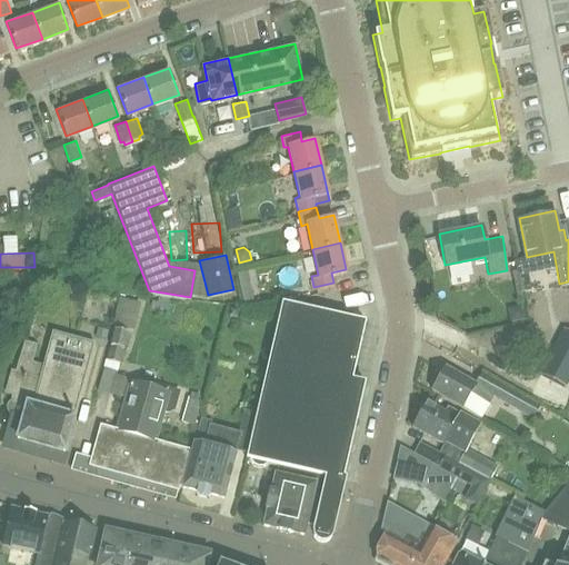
[(331,533),(331,532),(345,476),(342,476),(365,380),(351,377),(365,319),(281,299),(256,410),(249,437),(245,456),(251,457),(253,462),(259,464),(263,464),(267,461),(277,463),(271,487),(269,487),(265,506),(267,506),(262,523),(278,526),(278,527),(289,531),(289,528),(302,532),(306,522),(313,524),(312,528),(312,529),(312,532),(313,533),(315,534),(315,535),(316,536),(318,537),(319,538),(320,538),(322,538),(323,538),(325,538),(327,537),(328,537),(329,536),(330,534),(331,533)]
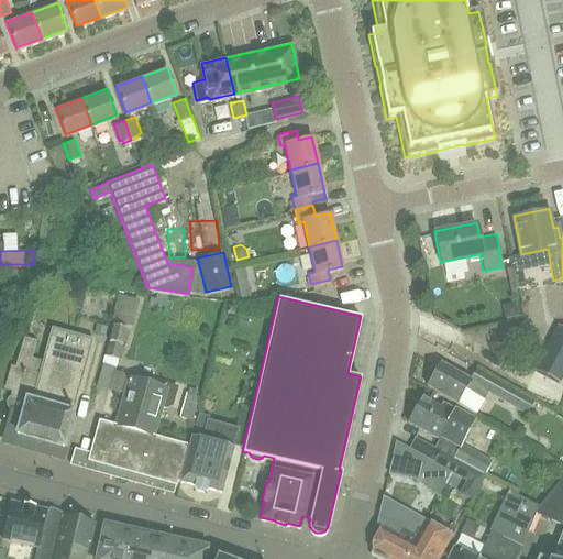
[(506,316),(520,314),(517,298),(509,300),(504,308),(506,316)]
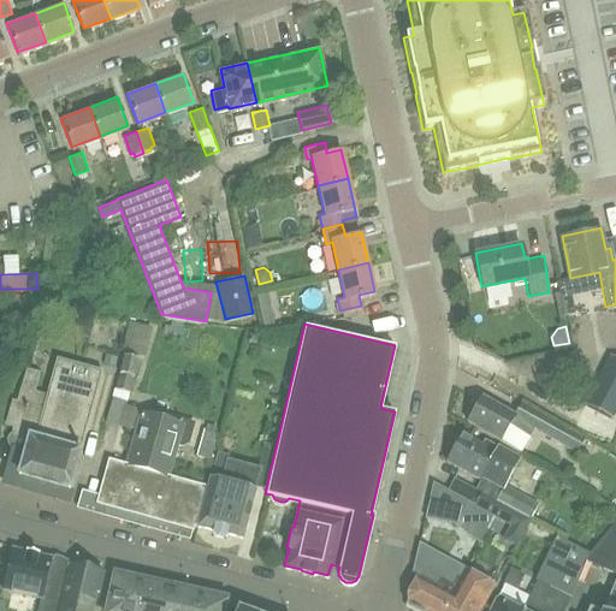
[(104,360),(116,362),(118,354),(106,350),(104,360)]
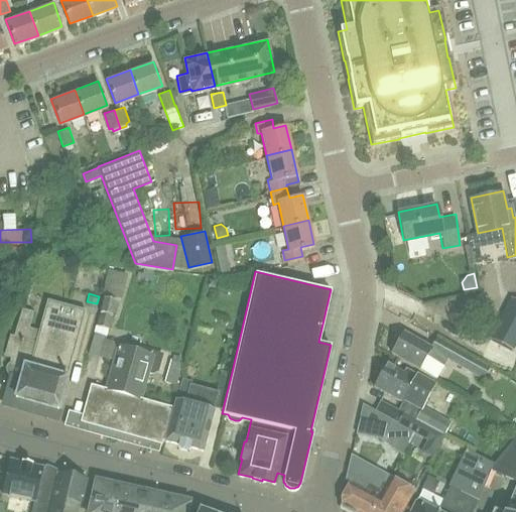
[(96,324),(110,328),(117,299),(103,295),(96,324)]
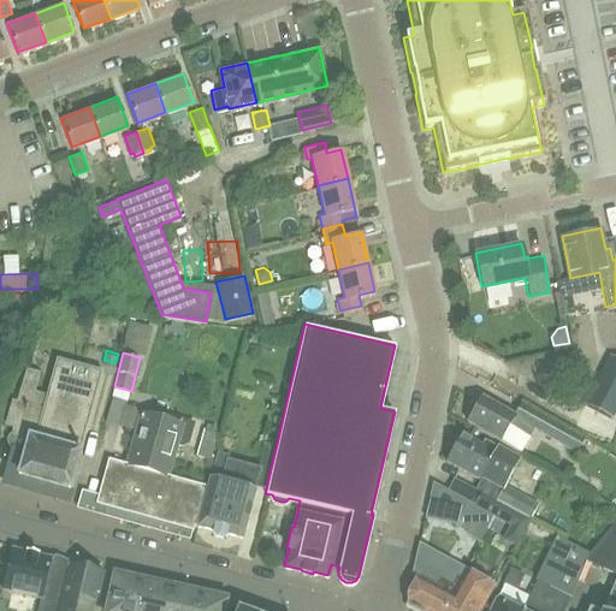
[(13,446),(15,446),(5,480),(66,498),(80,451),(78,451),(101,368),(55,355),(46,391),(34,387),(39,369),(25,366),(16,398),(13,398),(6,421),(15,423),(11,439),(11,440),(11,442),(12,443),(12,444),(13,446)]
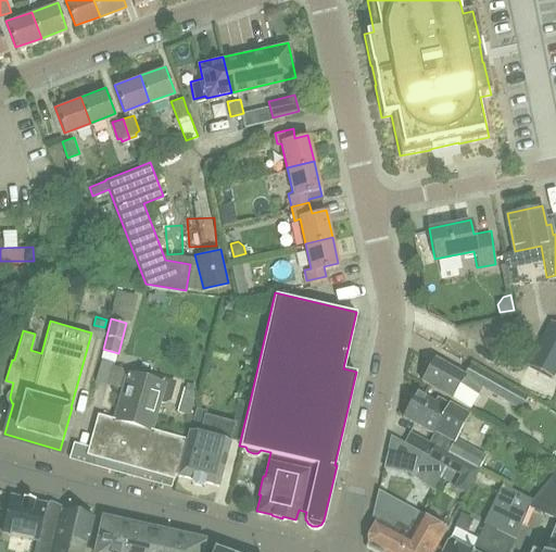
[(555,329),(546,349),(555,353),(555,329)]
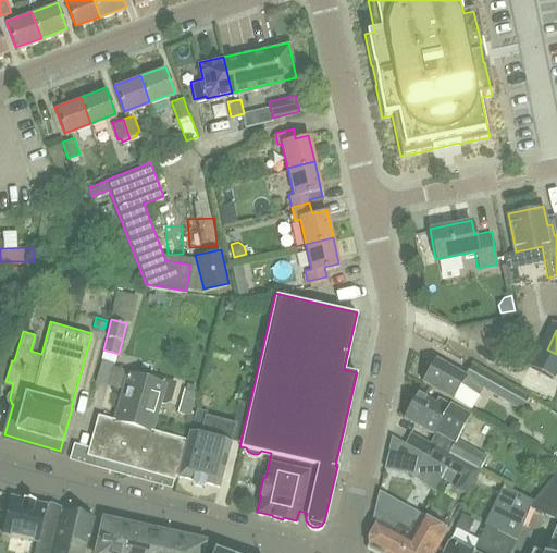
[(468,407),(481,384),(520,406),(521,404),(525,397),(527,394),(484,370),(477,382),(435,357),(430,367),(425,368),(422,373),(423,378),(422,380),(468,407)]
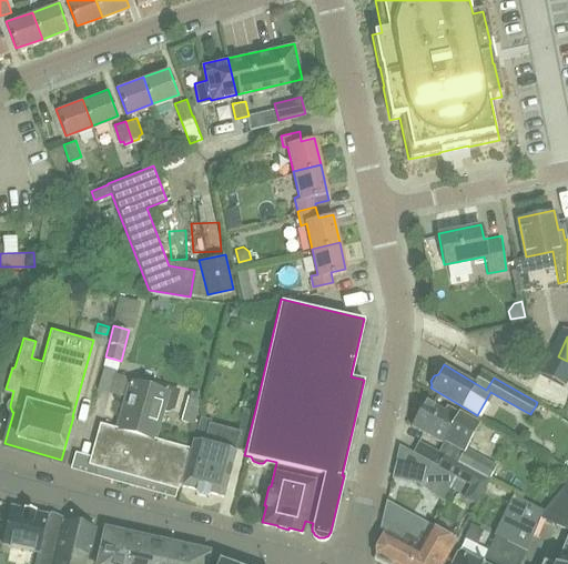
[(108,391),(114,369),(103,365),(97,388),(108,391)]
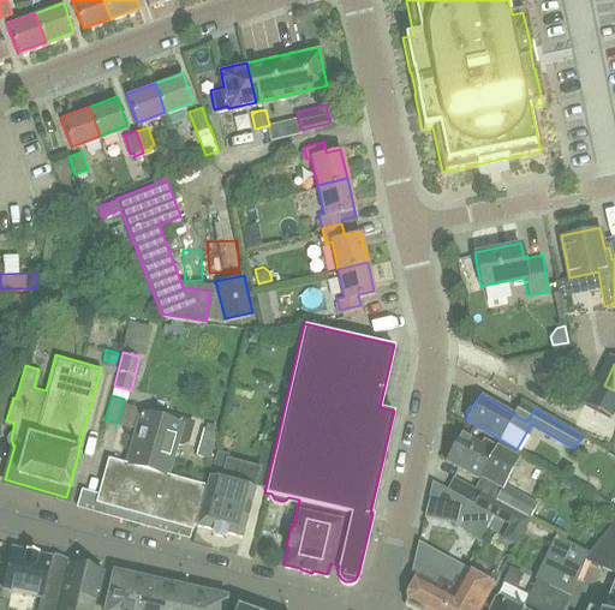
[(141,408),(136,429),(126,461),(108,456),(96,500),(193,527),(206,483),(168,472),(175,442),(181,443),(187,440),(193,419),(180,414),(180,419),(141,408)]
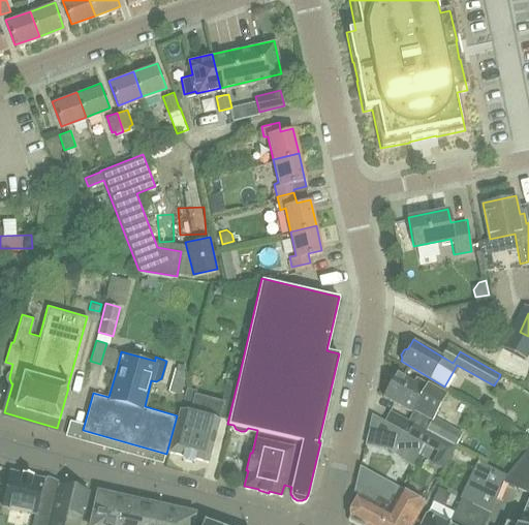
[(168,389),(181,392),(187,370),(175,367),(168,389)]
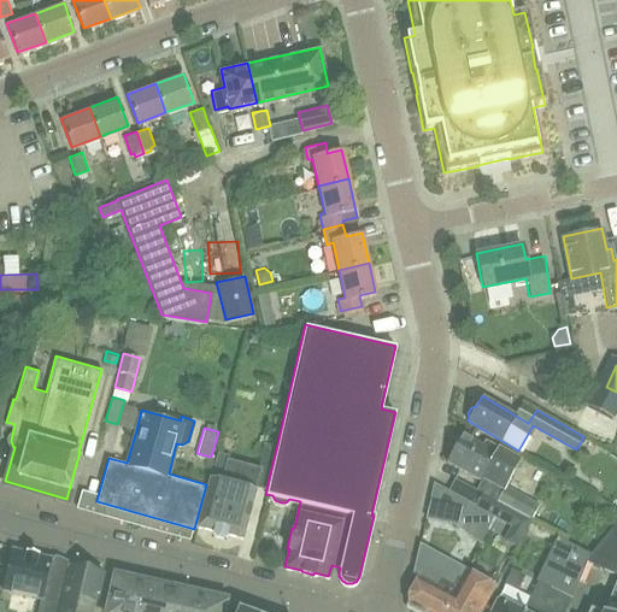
[(460,431),(446,459),(480,478),(481,476),(501,487),(516,460),(482,441),(481,443),(460,431)]
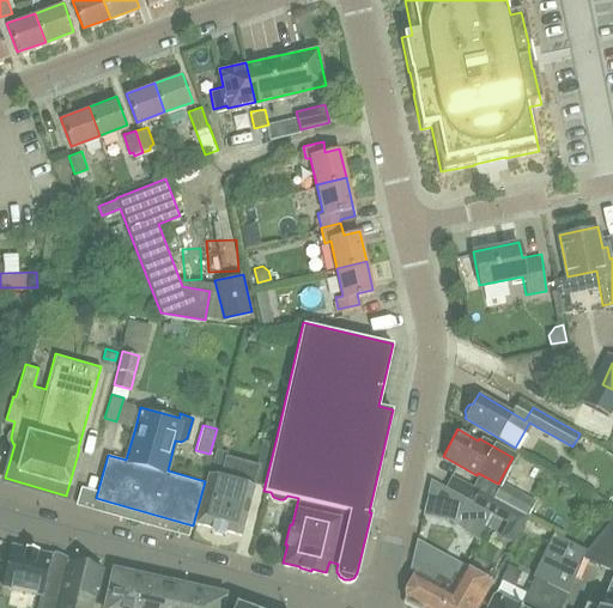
[(268,470),(275,442),(262,438),(255,467),(268,470)]
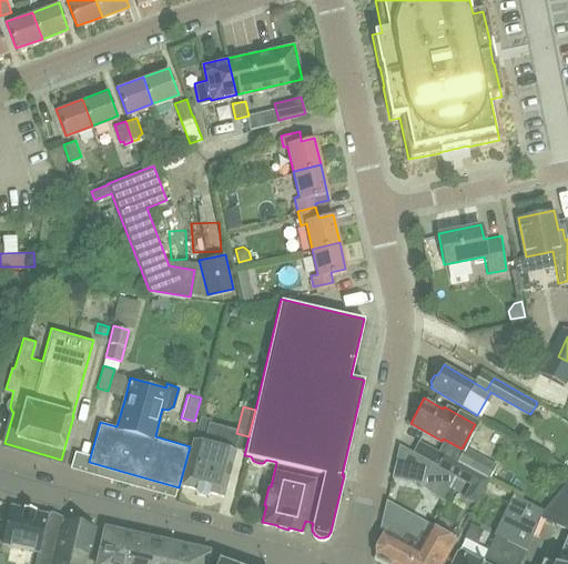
[(200,415),(194,440),(182,483),(198,486),(198,489),(208,491),(208,490),(223,493),(234,451),(205,443),(212,418),(200,415)]
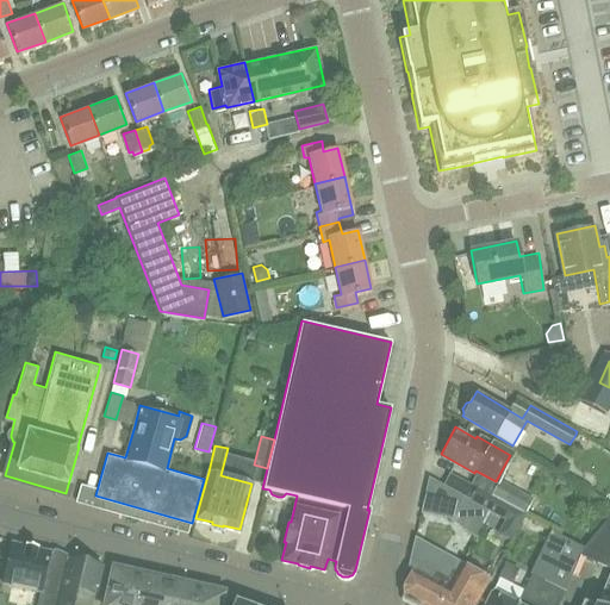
[(429,475),(422,504),(450,521),(465,496),(429,475)]
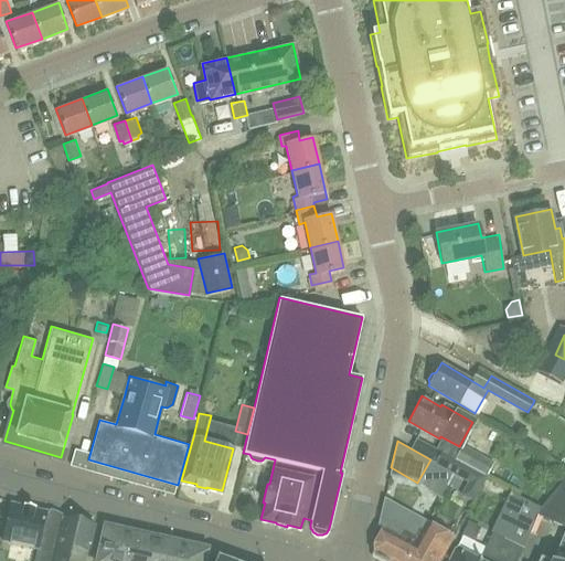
[(493,459),(462,443),(454,457),(486,475),(493,459)]
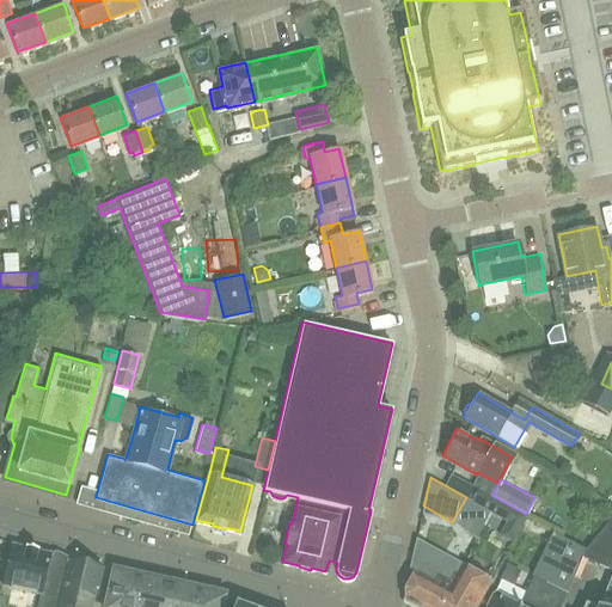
[(479,488),(472,500),(497,514),(505,503),(491,495),(479,488)]
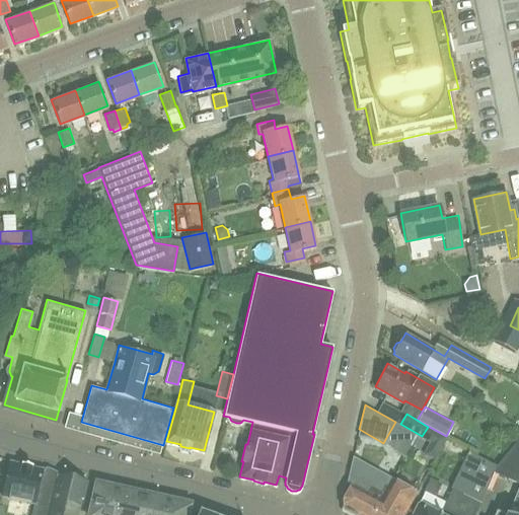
[(518,436),(496,464),(494,471),(518,482),(518,436)]
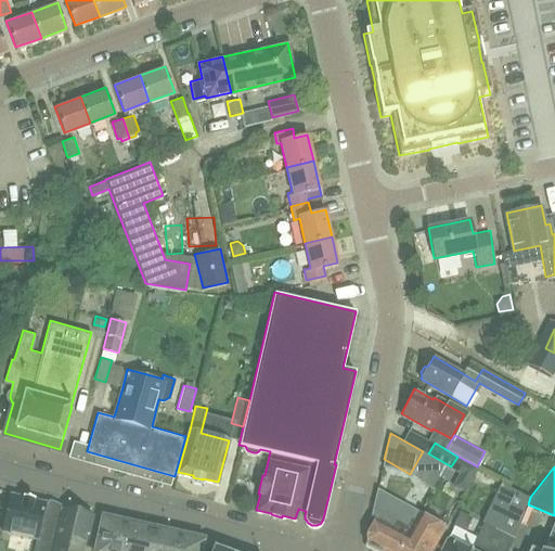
[(506,550),(514,537),(530,497),(502,483),(475,536),(468,550),(466,550),(506,550)]
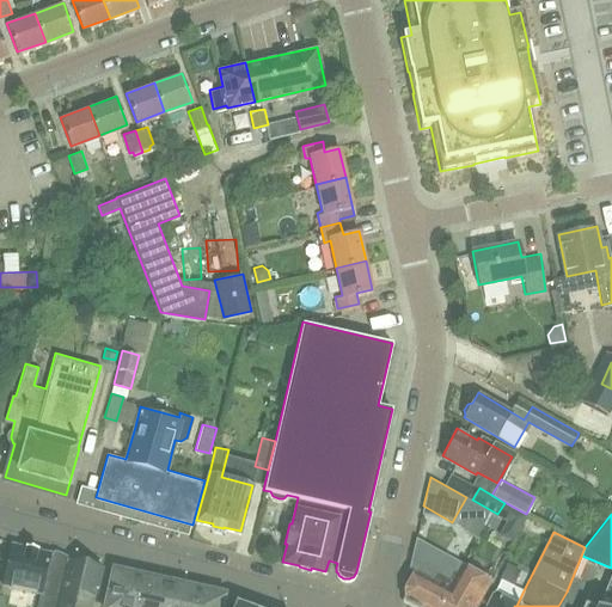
[(438,606),(463,563),(421,539),(414,552),(410,566),(414,569),(404,586),(405,599),(418,606),(438,606)]
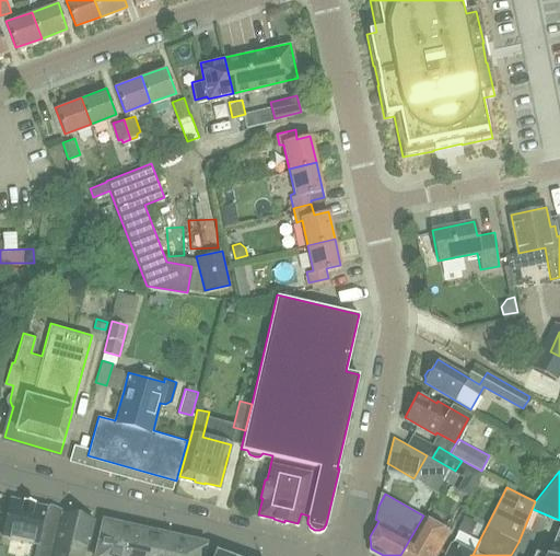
[(37,543),(45,506),(45,505),(11,498),(3,535),(35,542),(37,543)]
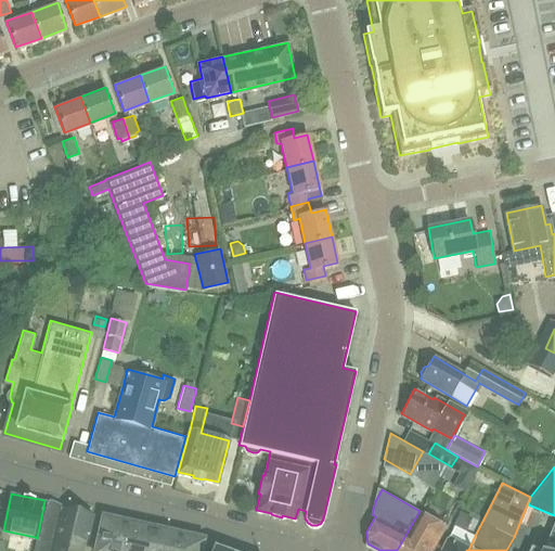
[(44,501),(37,538),(35,537),(31,550),(80,550),(86,532),(88,533),(92,513),(44,501)]
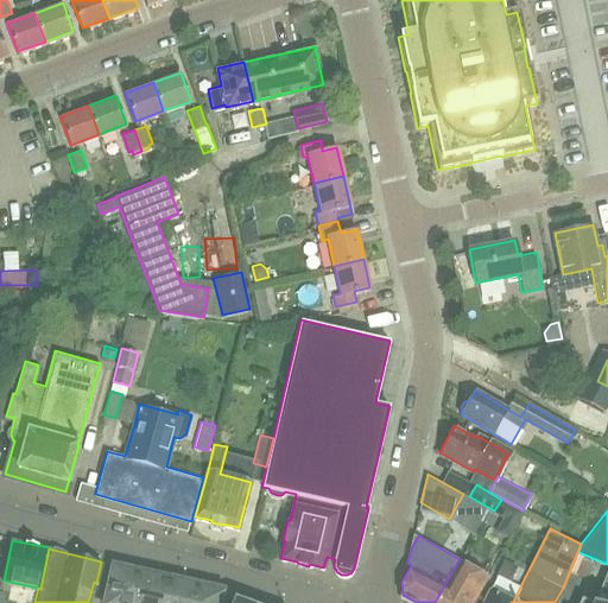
[(476,602),(481,595),(477,594),(488,575),(460,559),(435,602),(476,602)]
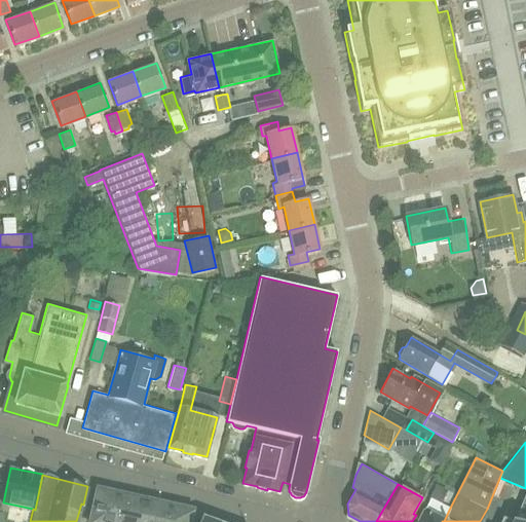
[(440,502),(446,490),(435,485),(428,496),(430,497),(440,502)]
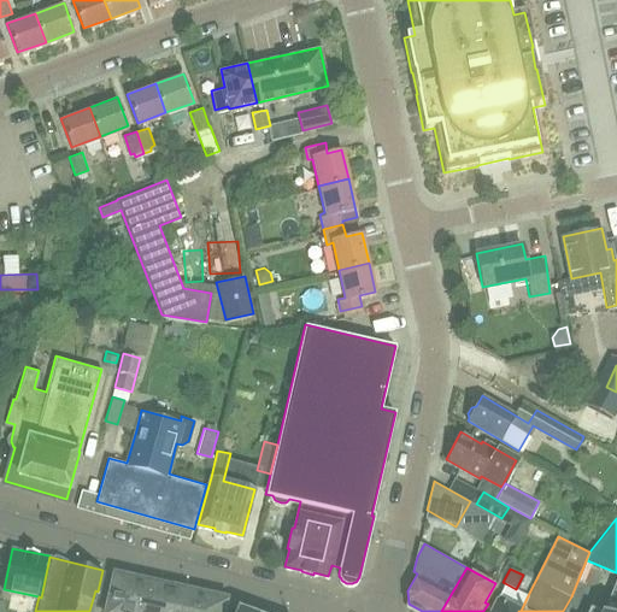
[(135,611),(144,580),(115,572),(105,611),(135,611)]
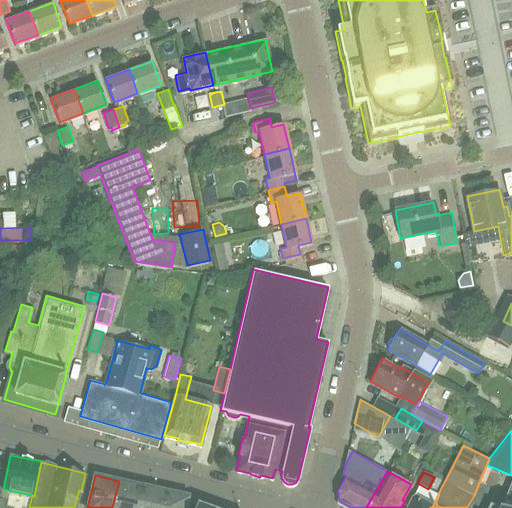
[(112,507),(136,507),(141,486),(119,481),(112,507)]
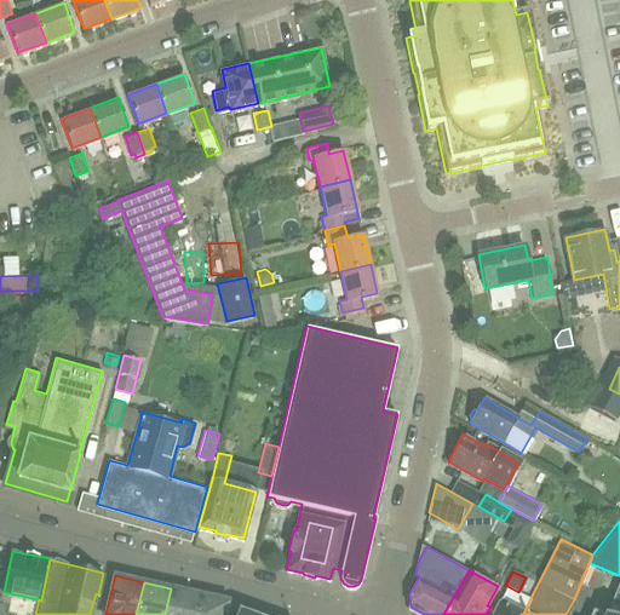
[(619,614),(619,582),(607,614),(592,608),(589,614),(619,614)]
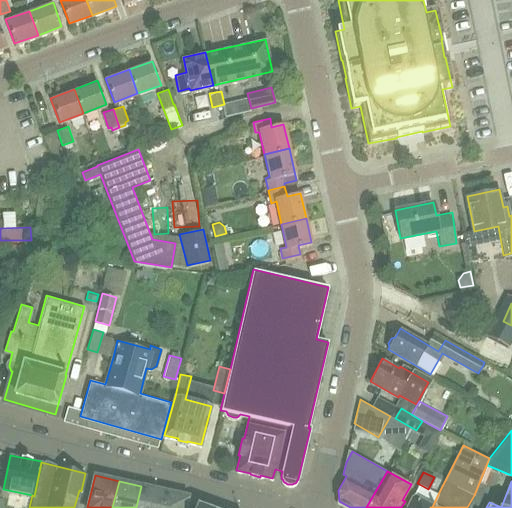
[(430,507),(432,507),(438,494),(428,489),(419,484),(415,493),(414,492),(408,503),(405,501),(401,507),(430,507)]
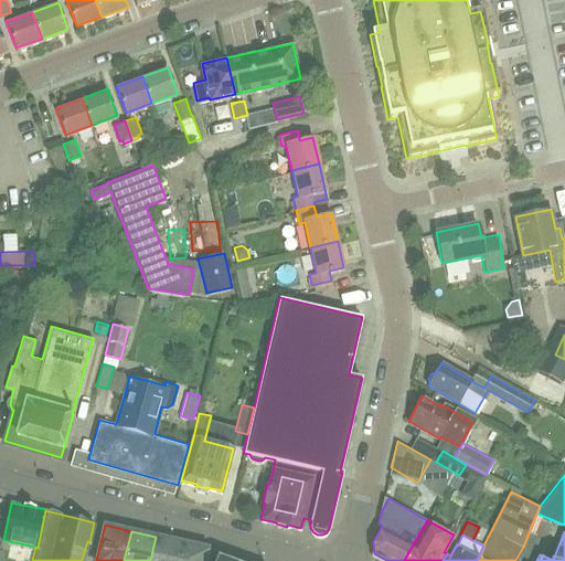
[(156,537),(150,560),(177,560),(182,542),(156,537)]
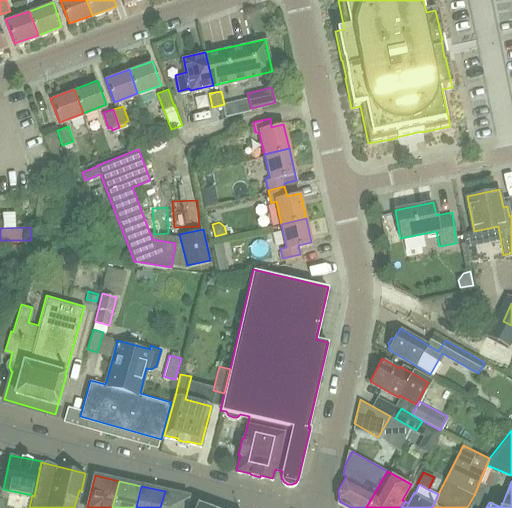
[(185,507),(188,496),(165,491),(160,507),(185,507)]
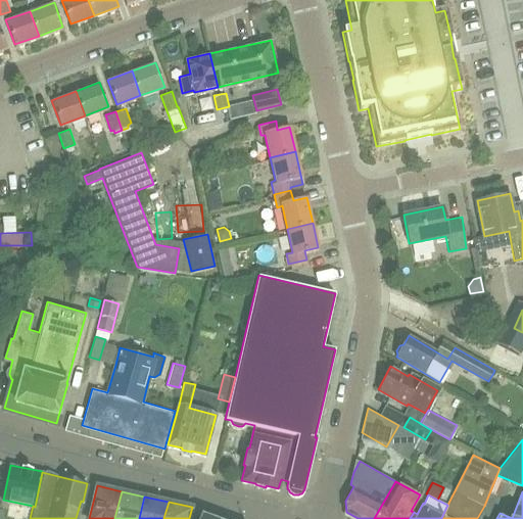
[(0,503),(0,518),(7,518),(10,506),(0,503)]
